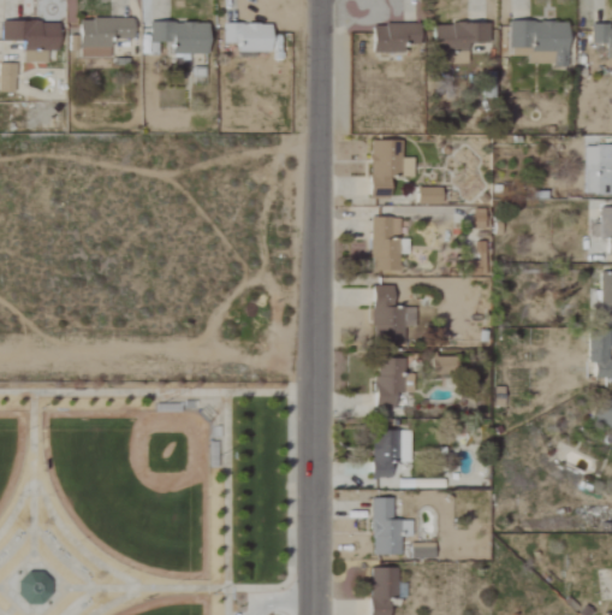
[(114,57),(114,39),(136,39),(137,18),(84,18),(83,57),(114,57)]
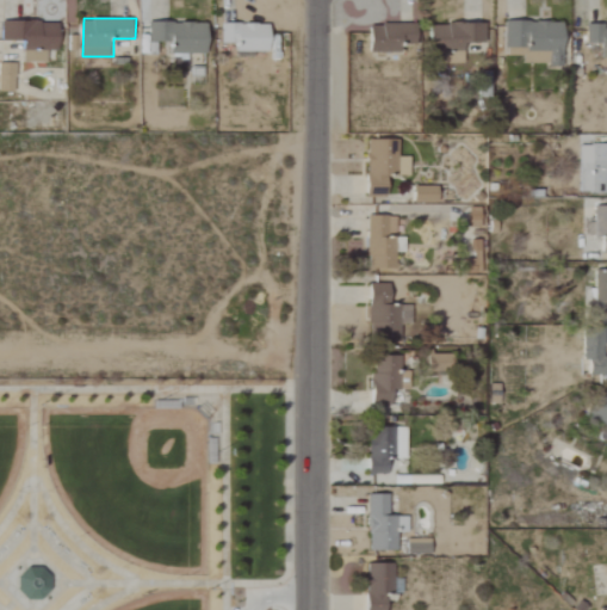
[(28,61),(50,61),(50,50),(62,50),(62,22),(6,20),(5,41),(28,41),(28,61)]
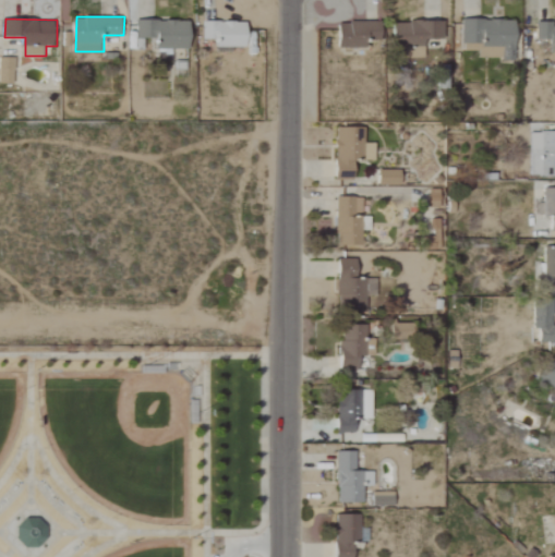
[(481,58),(518,59),(518,20),(466,19),(465,50),(481,50),(481,58)]
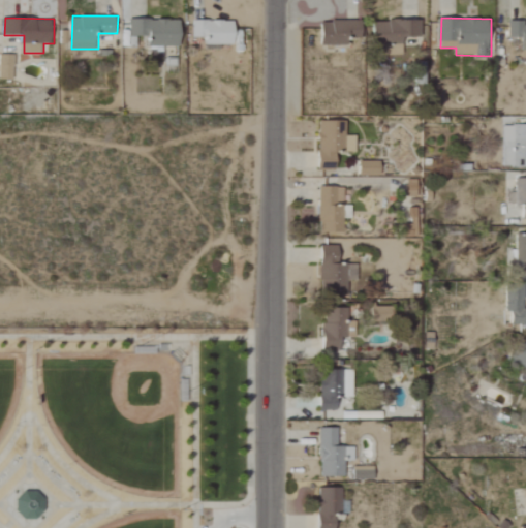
[(131,35),(152,35),(152,48),(183,48),(182,19),(131,19),(131,35)]
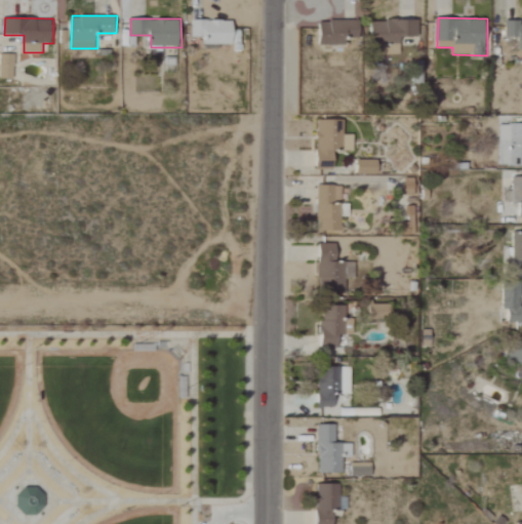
[(235,44),(235,21),(194,19),(193,36),(206,37),(206,44),(235,44)]
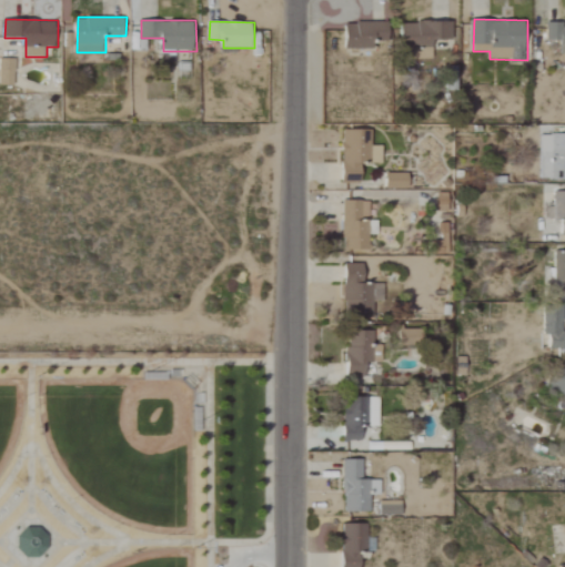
[(391,21),(347,22),(347,48),(379,48),(379,40),(392,40),(391,21)]
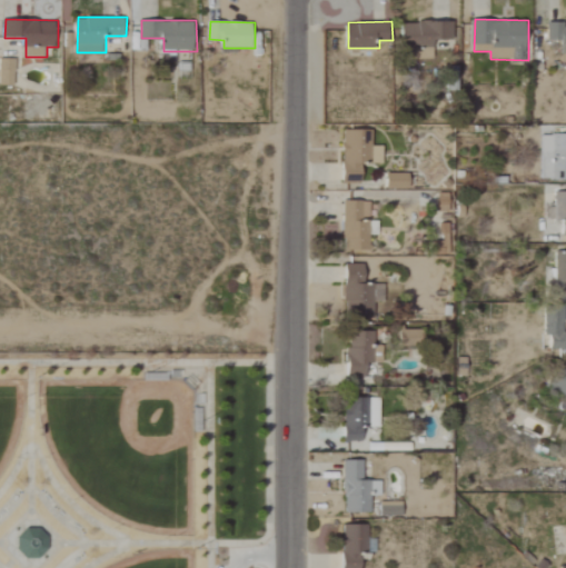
[(456,22),(405,21),(405,48),(410,48),(410,58),(436,59),(437,39),(456,39),(456,22)]
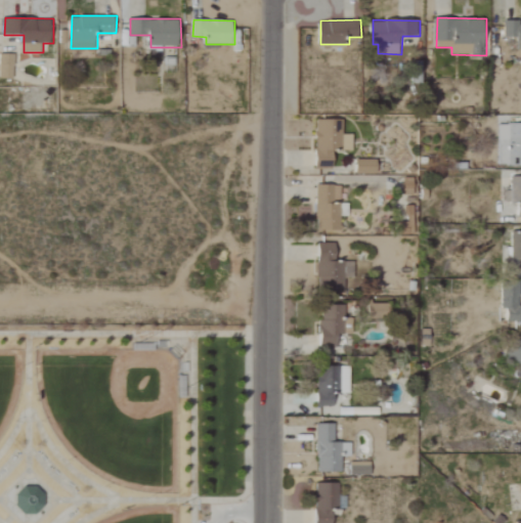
[(519,48),(520,48),(520,20),(506,19),(506,37),(519,37),(519,48)]
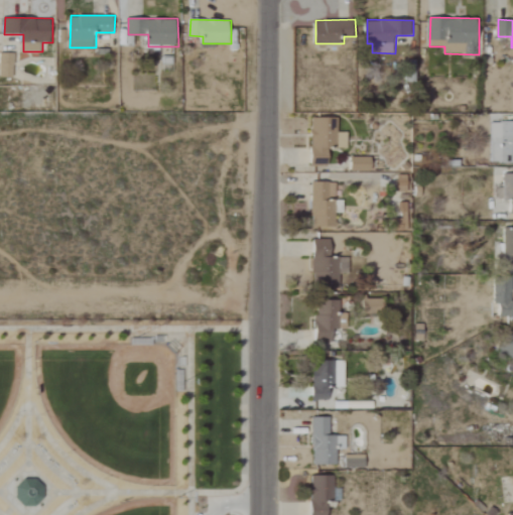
[(2,77),(15,77),(16,53),(2,52),(2,77)]
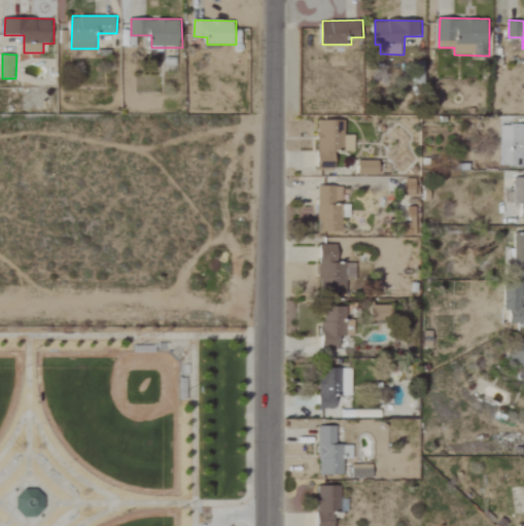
[(348,119),(320,119),(320,169),(338,169),(338,151),(357,151),(357,135),(348,135),(348,119)]
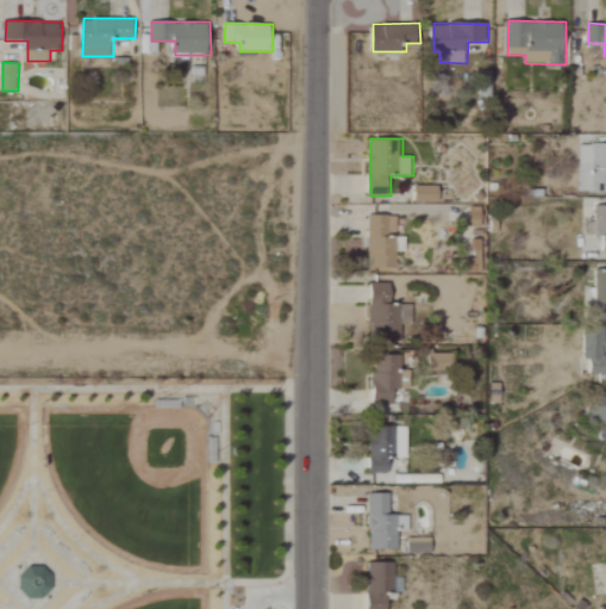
[(582,192),(605,191),(605,143),(582,143),(582,192)]
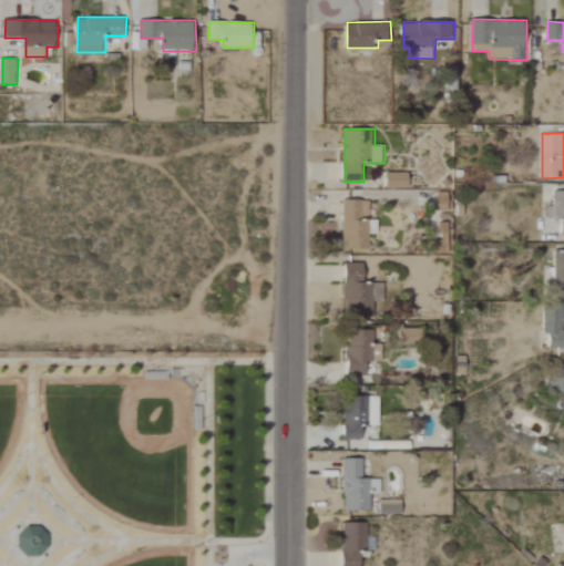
[(388,187),(410,187),(410,173),(388,173),(388,187)]
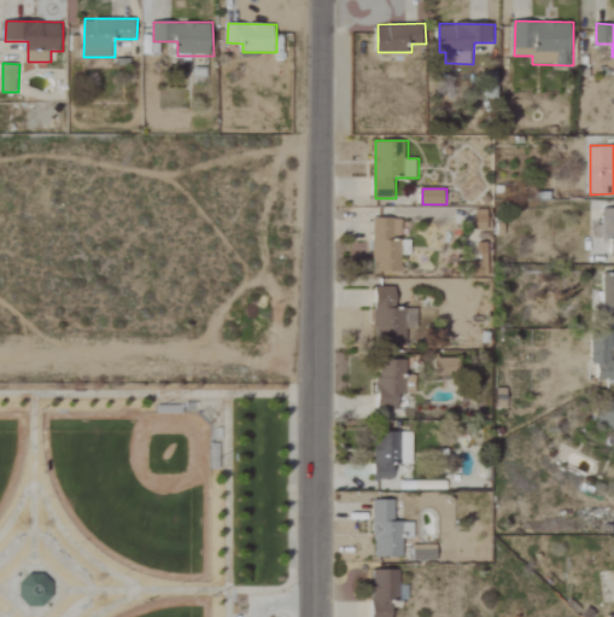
[(613,256),(613,208),(606,208),(606,223),(597,223),(596,237),(613,237),(613,256)]
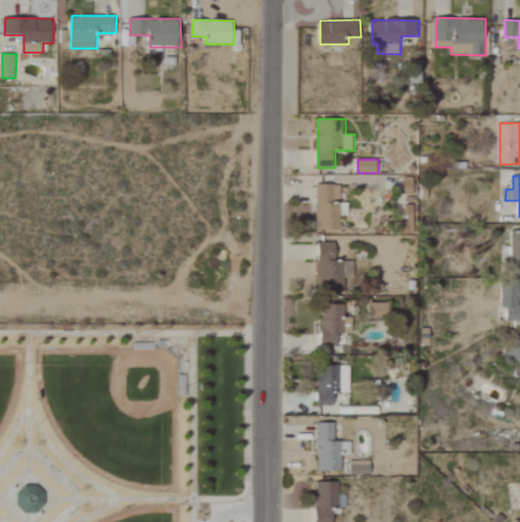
[(318,184),(318,229),(342,230),(342,185),(318,184)]
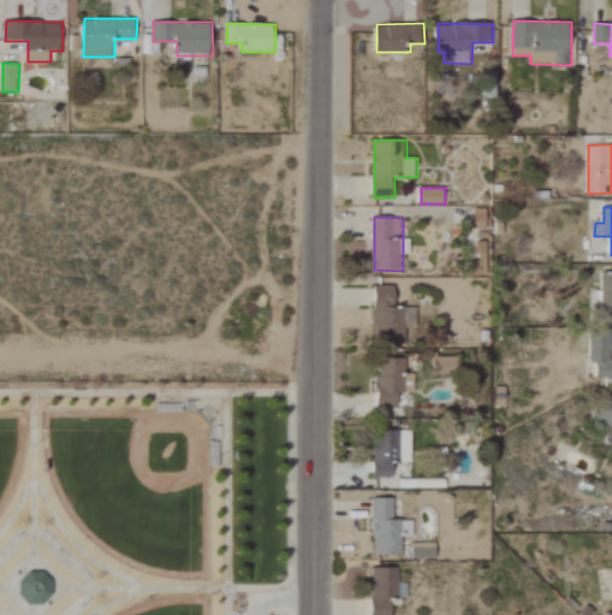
[(611,271),(604,271),(604,290),(599,290),(598,318),(611,318),(611,271)]
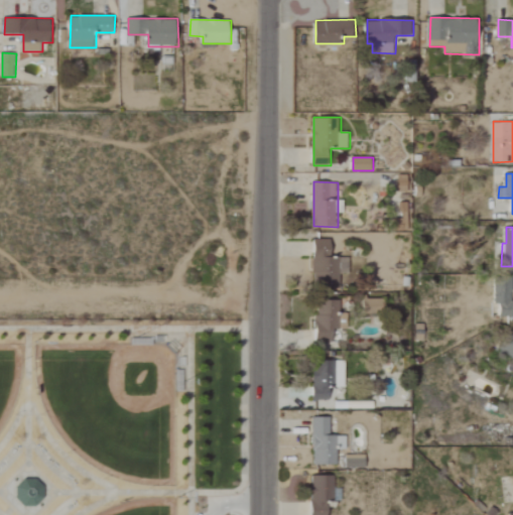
[(332,257),(333,239),(315,239),(314,287),(342,287),(342,273),(348,273),(348,258),(332,257)]
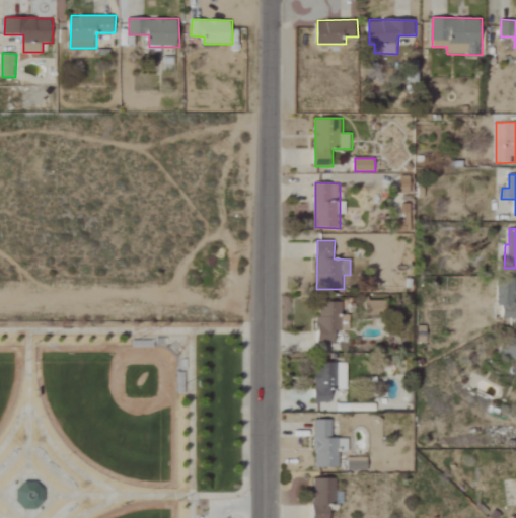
[(500,305),(505,305),(505,318),(515,317),(515,278),(500,278),(500,305)]
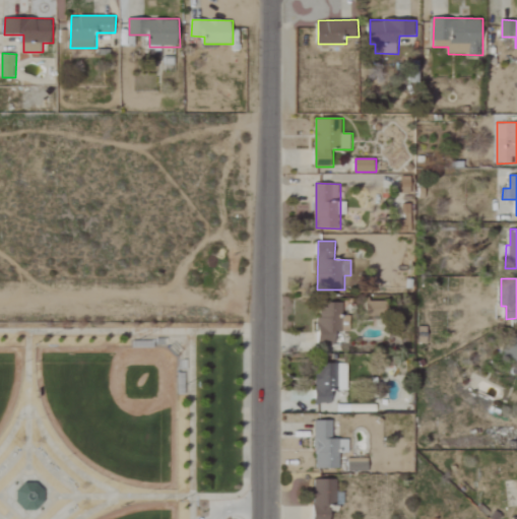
[(368,316),(387,316),(388,302),(369,301),(368,316)]
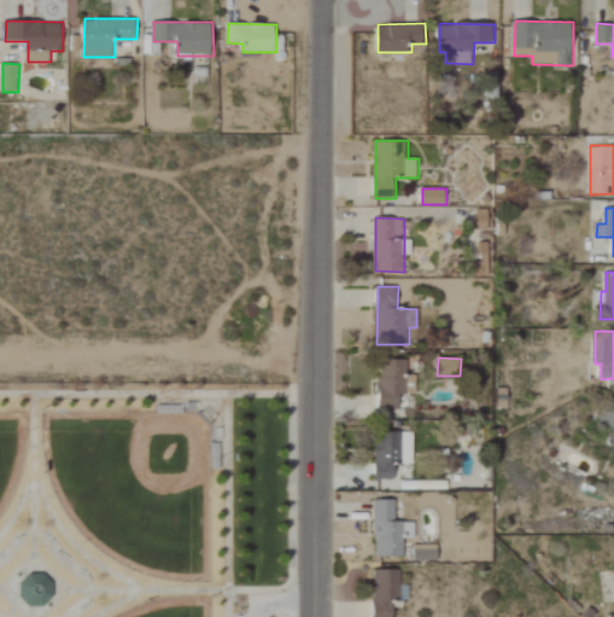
[(401,409),(401,395),(409,395),(410,360),(381,360),(380,409),(401,409)]
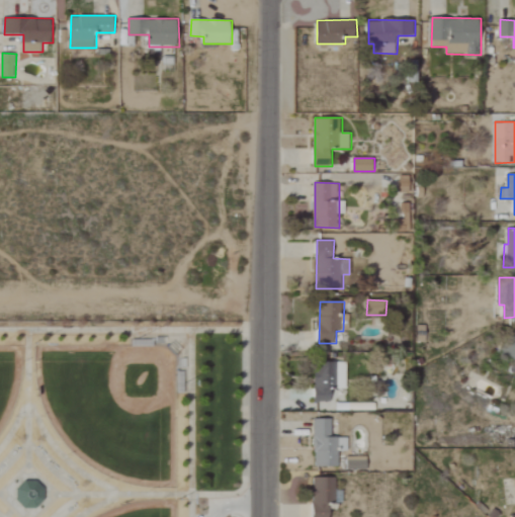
[(514,332),(510,331),(502,357),(514,360),(514,332)]
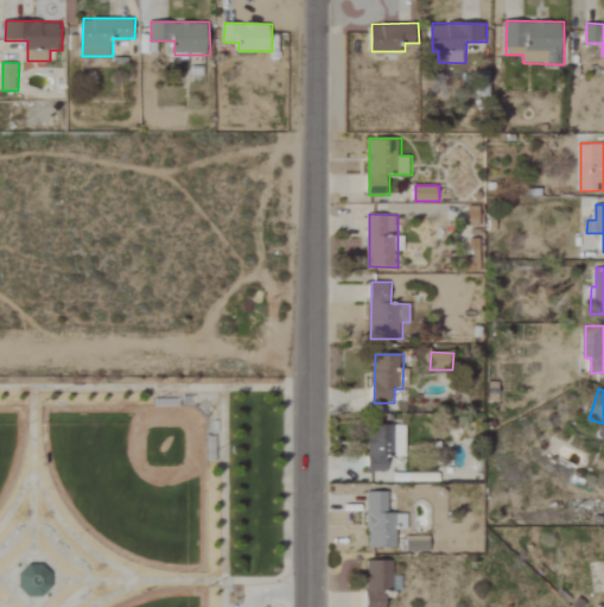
[(372,472),(390,470),(390,456),(409,456),(408,424),(370,425),(372,472)]
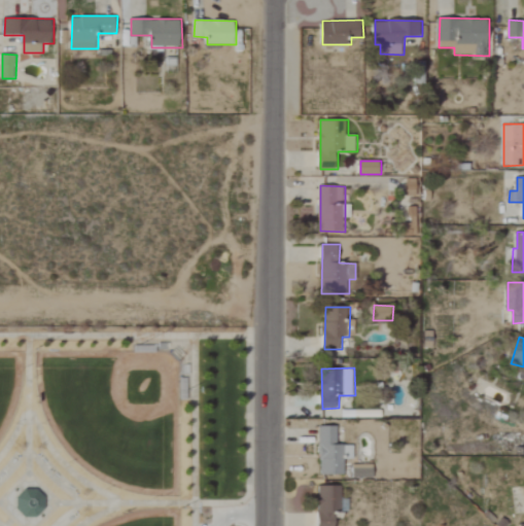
[(321,475),(346,475),(346,459),(354,459),(354,445),(339,445),(339,426),(321,426),(321,475)]
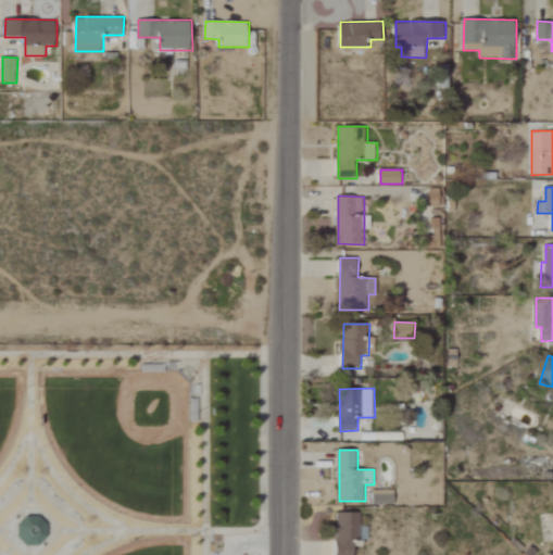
[(375,504),(397,504),(396,490),(375,491),(375,504)]
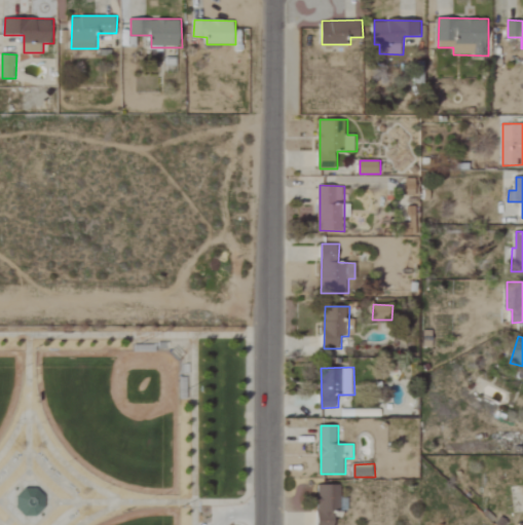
[(318,524),(335,524),(337,512),(342,512),(344,485),(320,484),(318,524)]
